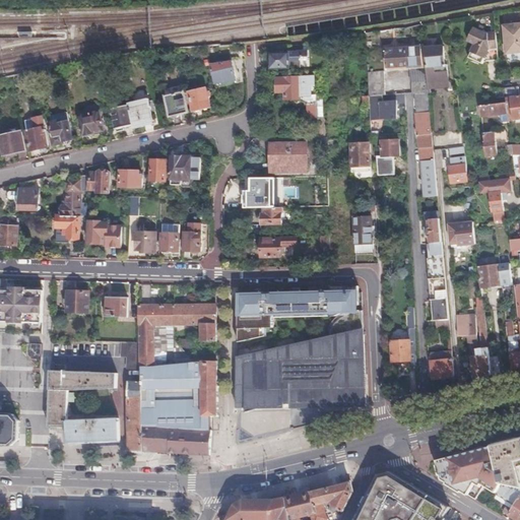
[(519,21),(502,24),(506,53),(519,50),(519,21)]
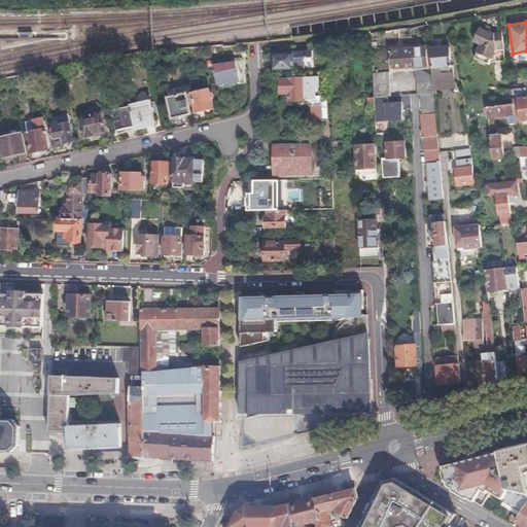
[(503,47),(501,33),(491,34),(479,29),(472,42),(480,45),(475,59),(489,65),(495,49),(503,47)]
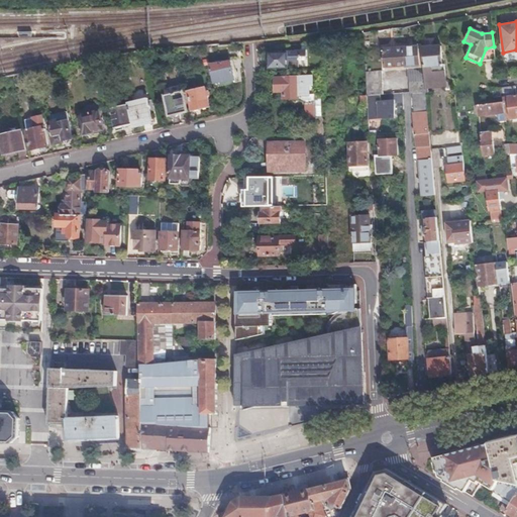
[(439,44),(421,45),(423,68),(424,80),(424,82),(445,80),(443,66),(441,66),(439,44)]
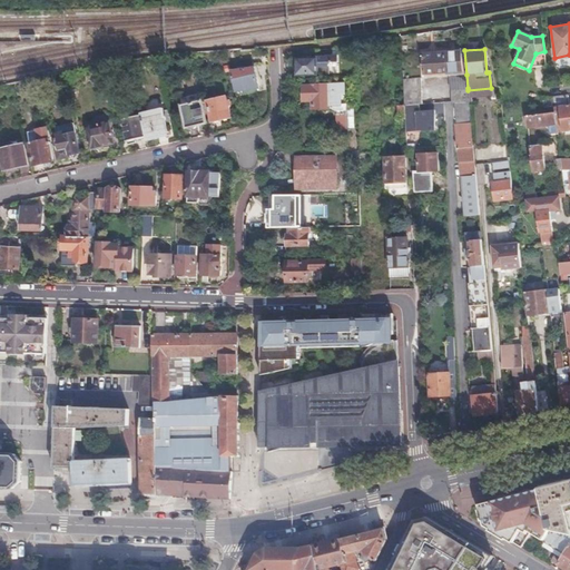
[(462,62),(461,50),(422,52),(423,74),(459,71),(459,62),(462,62)]
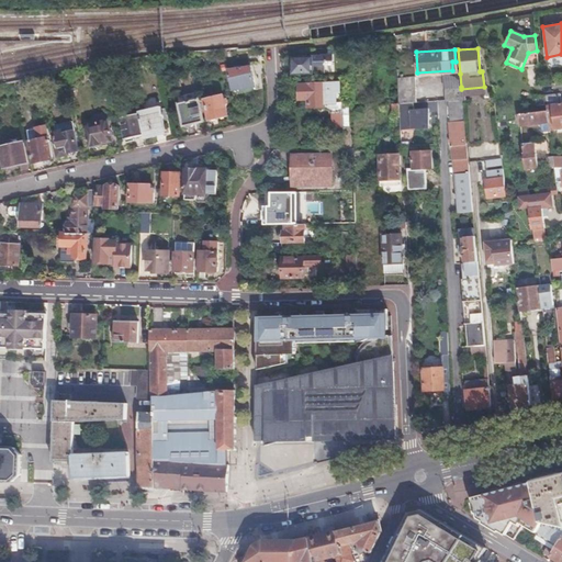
[(332,60),(332,53),(322,53),(318,55),(311,55),(311,56),(292,57),(293,72),(324,71),(324,65),(325,60),(332,60)]
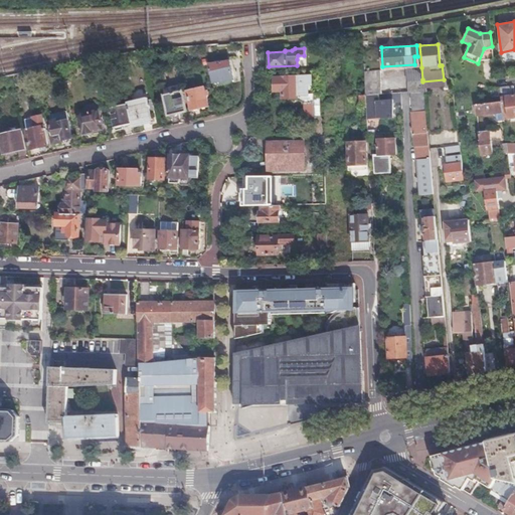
[(233,77),(229,58),(209,61),(213,80),(221,78),(221,80),(233,77)]
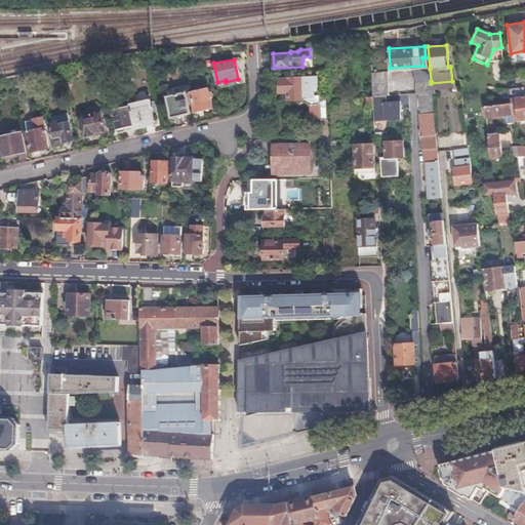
[(431,81),(430,69),(412,70),(413,82),(431,81)]
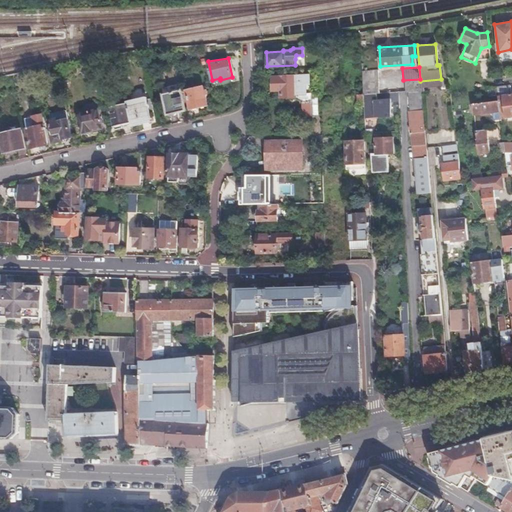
[(377,69),(361,69),(362,94),(373,93),(376,93),(379,93),(377,69)]
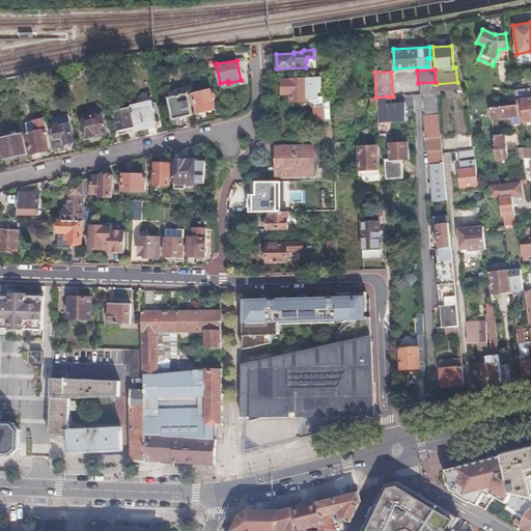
[(319,89),(319,77),(281,79),(282,93),(290,92),(291,100),(309,99),(309,95),(318,94),(318,89),(319,89)]
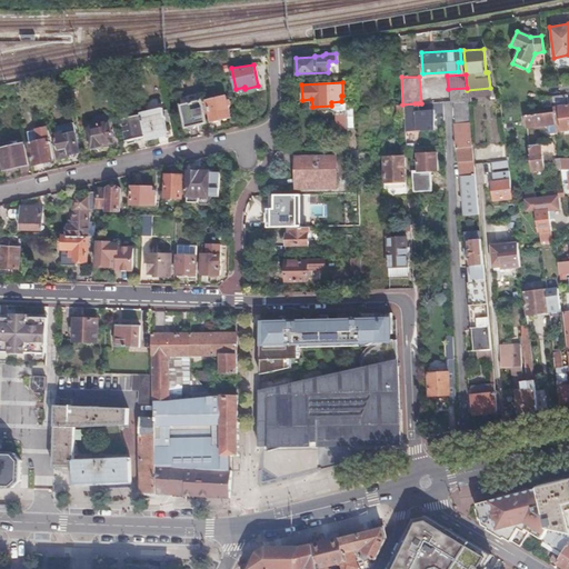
[(448,102),(450,101),(455,101),(468,101),(467,90),(467,88),(448,89),(448,102)]
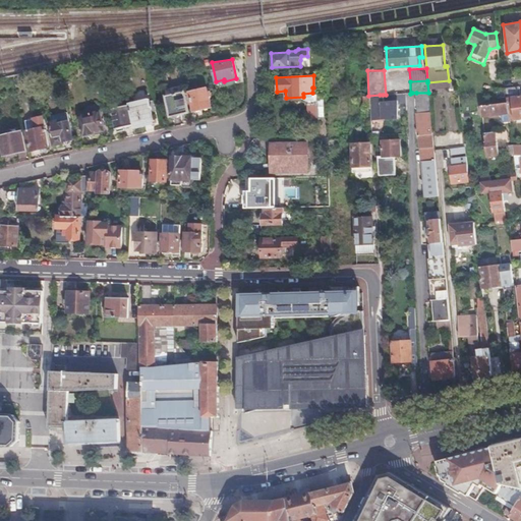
[(211,105),(207,87),(189,92),(193,109),(211,105)]
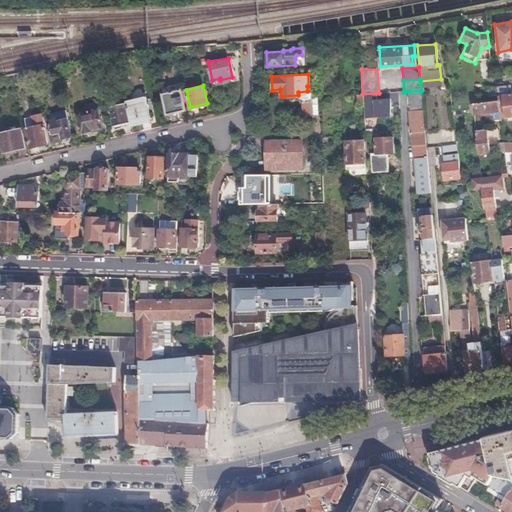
[(511,93),(509,94),(508,85),(495,87),(497,100),(498,111),(501,111),(502,118),(511,116),(511,93)]
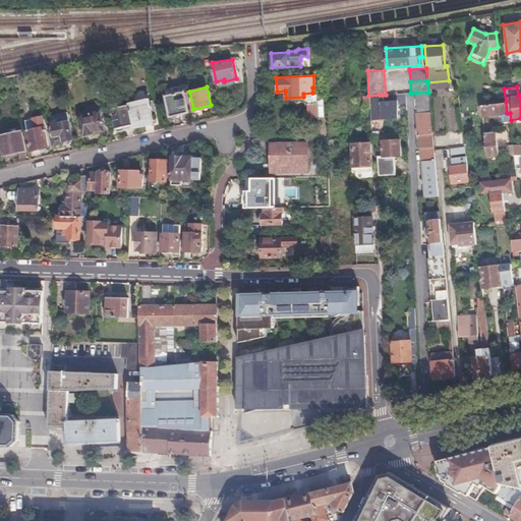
[(188,111),(183,91),(165,95),(170,115),(172,115),(175,117),(179,116),(180,113),(188,111)]
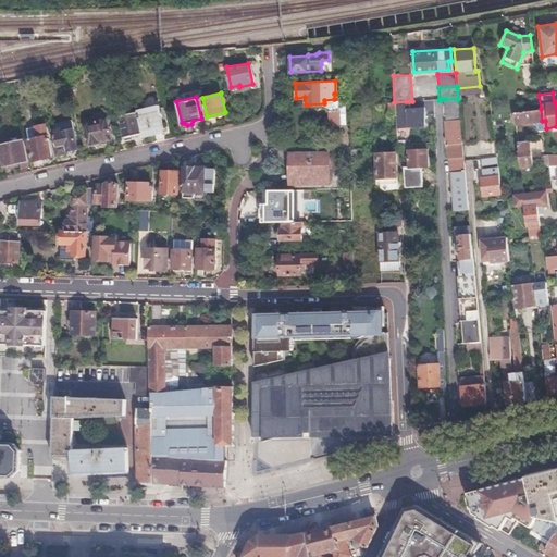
[(447,135),(450,171),(465,170),(463,157),(458,99),(445,99),(447,127),(447,135)]
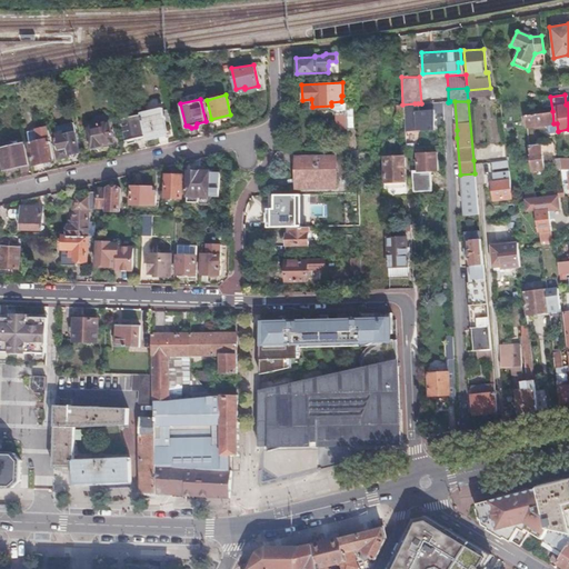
[(415,103),(402,105),(405,131),(425,130),(430,129),(435,127),(433,113),(429,113),(429,110),(418,110),(418,103),(415,103)]
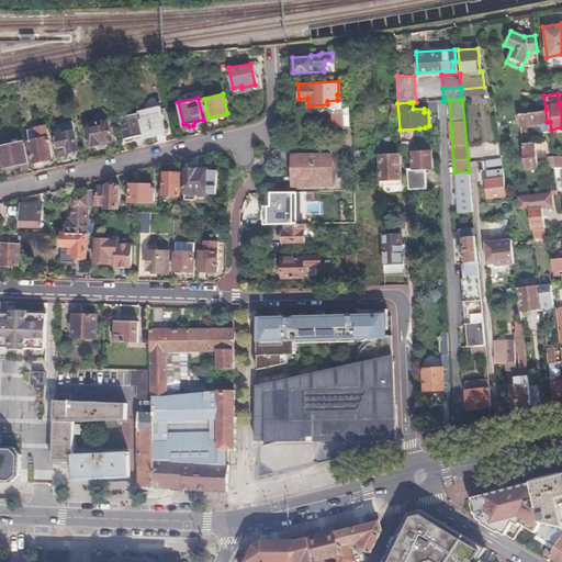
[(166,128),(159,104),(139,110),(139,112),(120,117),(125,139),(135,137),(136,139),(142,137),(143,134),(166,128)]
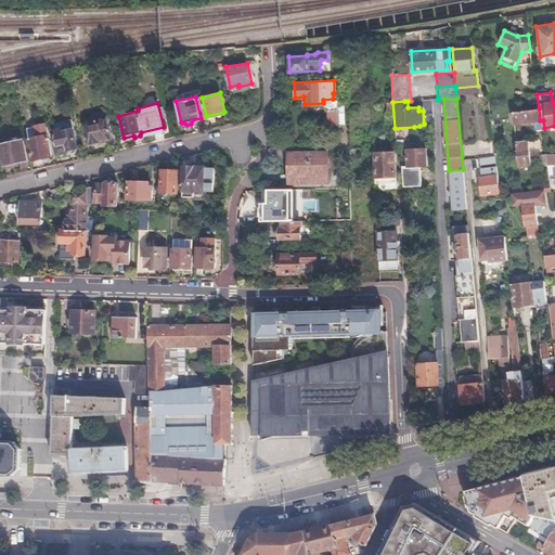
[(540,120),(539,108),(511,112),(512,124),(533,120),(534,125),(531,126),(531,128),(536,132),(542,131),(540,120)]
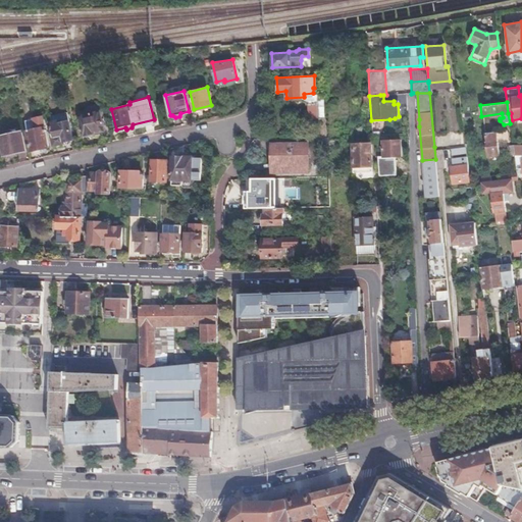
[(308,118),(318,118),(317,105),(307,105),(308,118)]
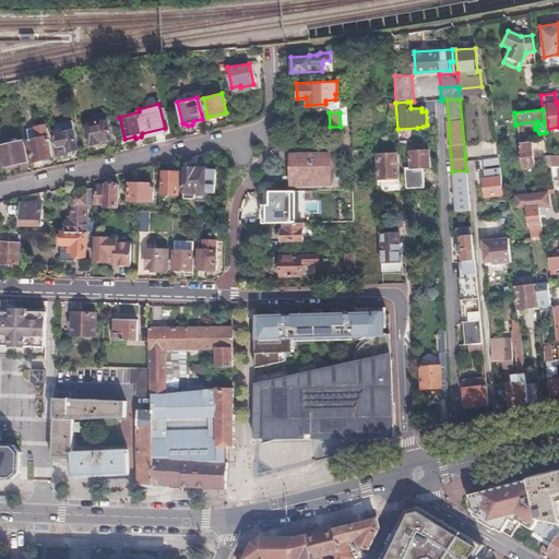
[(110,139),(106,119),(84,125),(88,144),(93,143),(94,146),(102,144),(102,141),(110,139)]
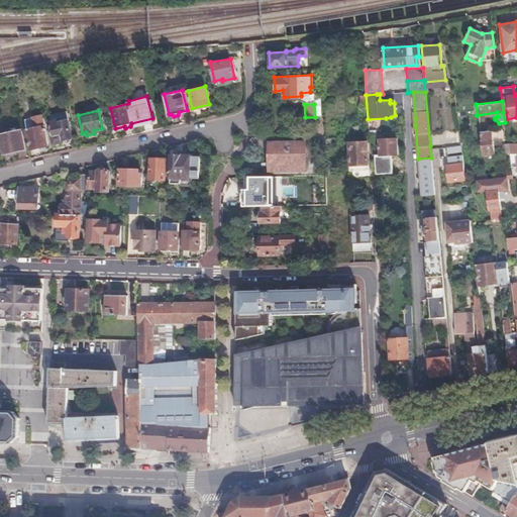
[(72,137),(68,119),(59,121),(58,120),(50,121),(55,141),(72,137)]
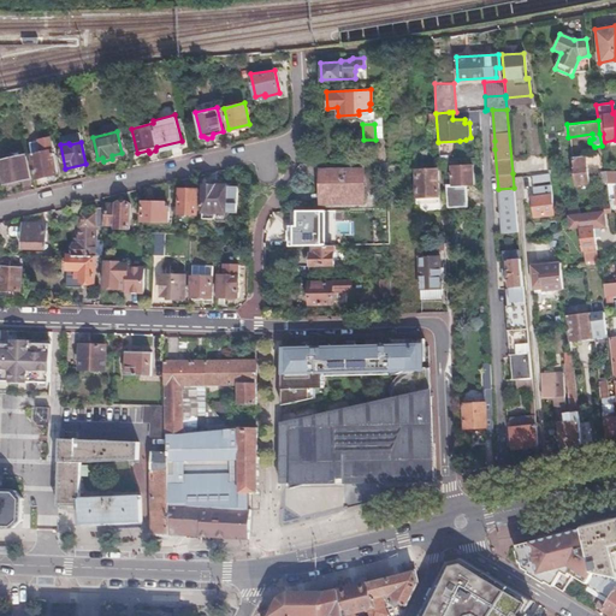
[(416,197),(438,196),(437,169),(420,169),(420,165),(426,165),(425,146),(414,147),(416,197)]
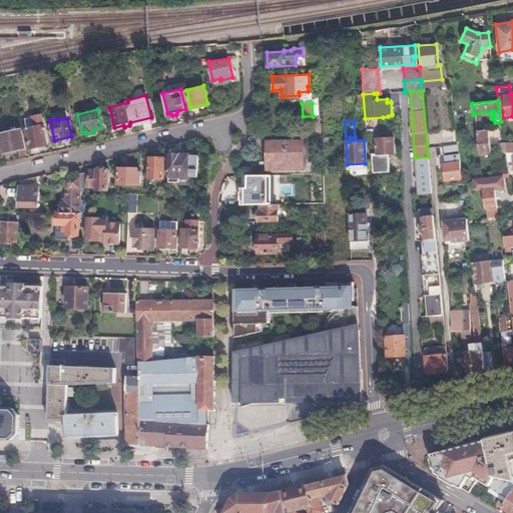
[(48,143),(44,125),(27,129),(31,147),(48,143)]
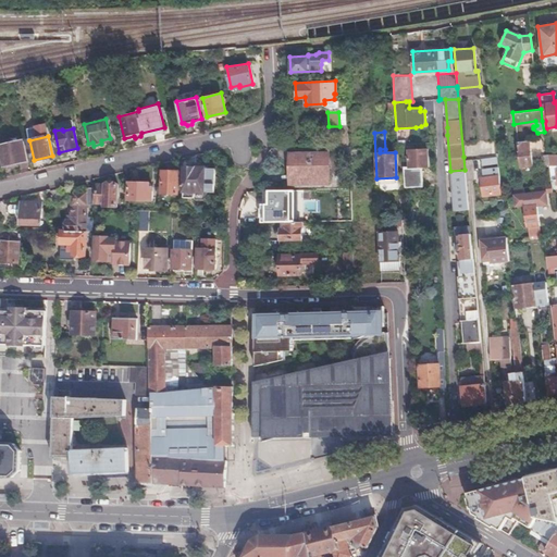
[(27,160),(23,141),(0,146),(0,148),(4,165),(27,160)]
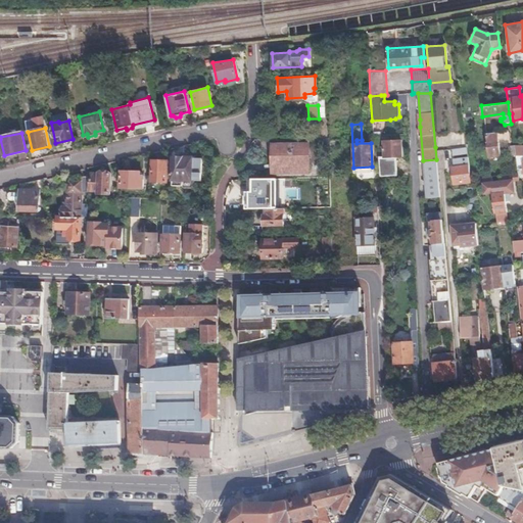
[(485,138),(487,157),(500,156),(496,136),(485,138)]
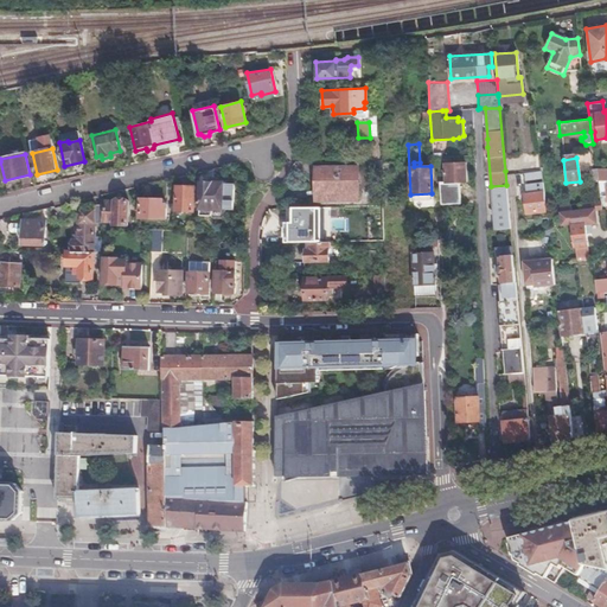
[(442,183),(442,205),(461,204),(461,183),(467,181),(467,163),(448,163),(448,181),(442,183)]
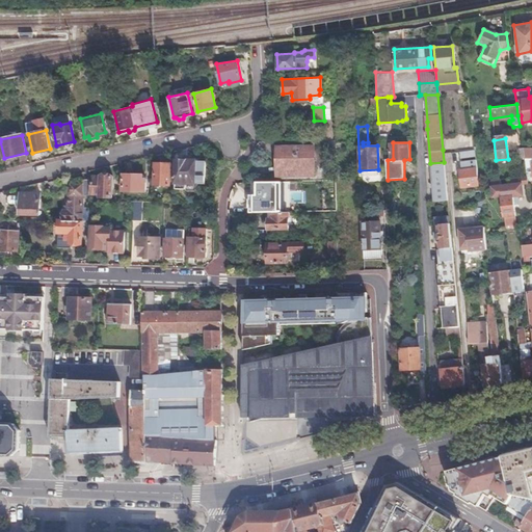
[(314,174),(313,147),(276,147),(276,161),(280,161),(280,175),(314,174)]
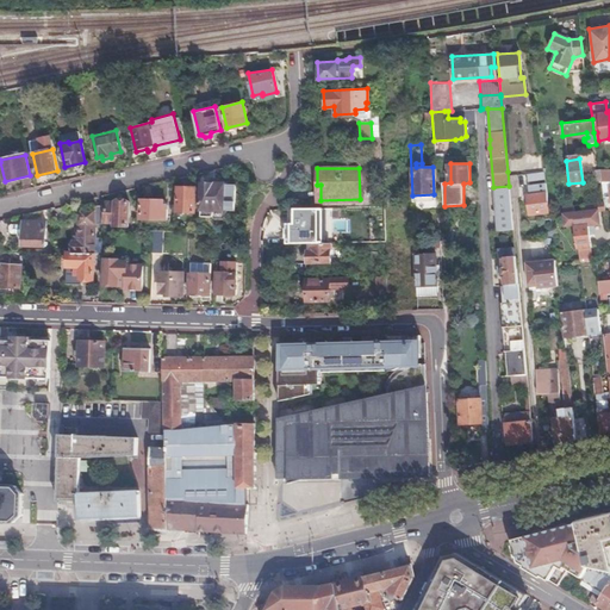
[(609,180),(609,170),(598,170),(599,176),(601,180),(609,180)]
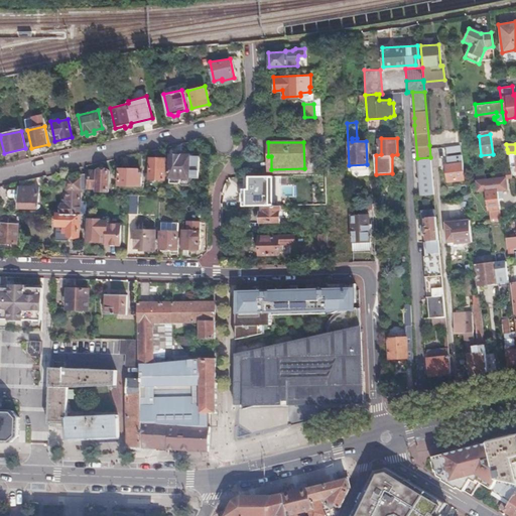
[(461,145),(445,148),(446,154),(462,152),(461,145)]
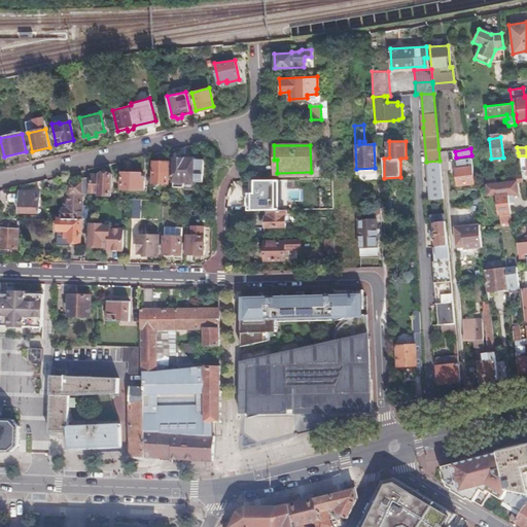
[(473,187),(470,157),(455,160),(456,167),(454,167),(457,189),(473,187)]
